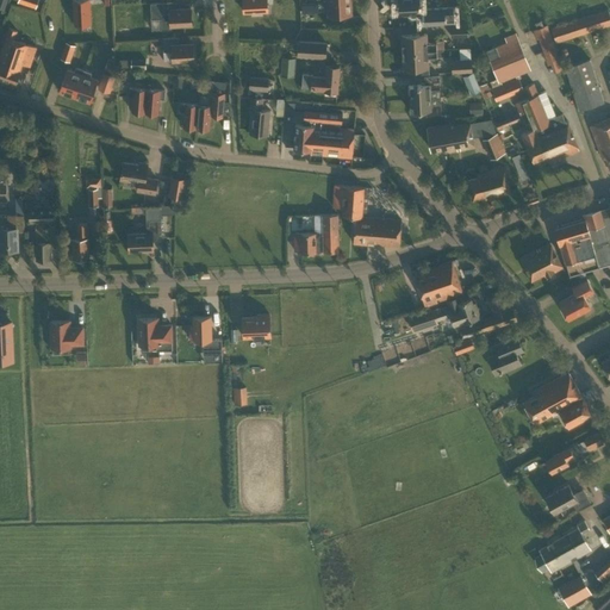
[(89,0),(73,0),(74,24),(91,23),(89,0)]
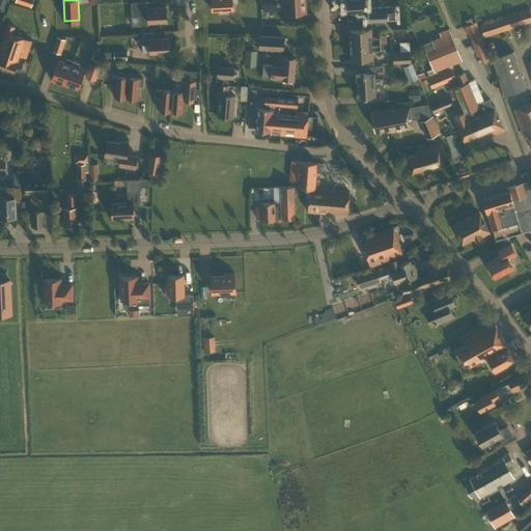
[(212,0),(213,10),(232,9),(231,0),(212,0)]
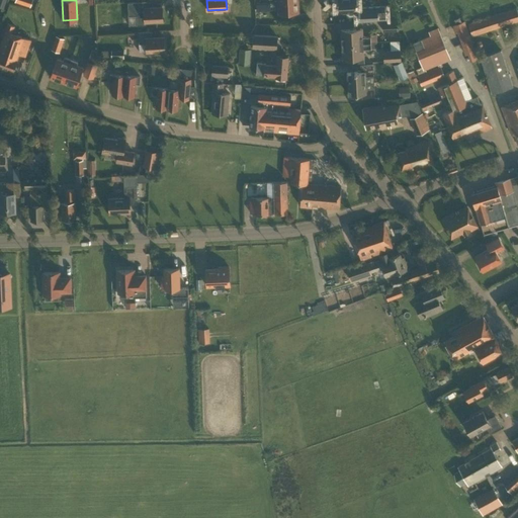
[(357,0),(336,0),(337,13),(358,12),(358,21),(386,20),(385,6),(358,7),(357,0)]
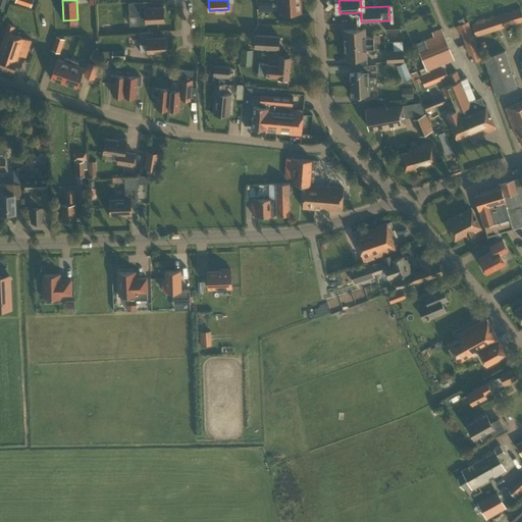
[(150,1),(138,2),(128,2),(129,15),(138,15),(138,25),(147,24),(147,21),(164,20),(163,7),(151,8),(150,1)]
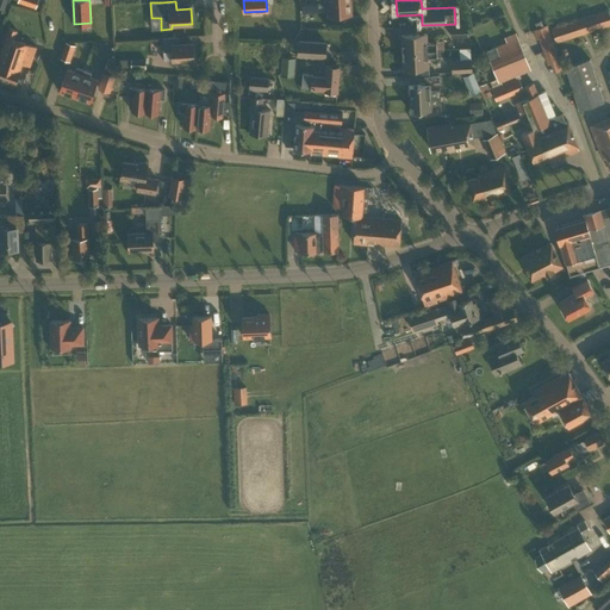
[(350,1),(328,2),(329,16),(352,14),(350,1)]
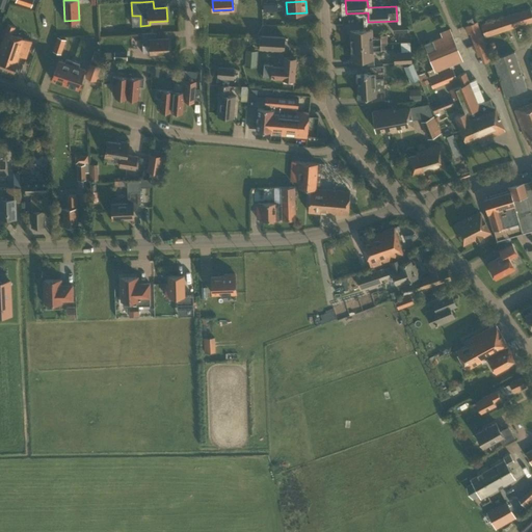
[(531,14),(530,8),(480,24),(484,37),(531,21),(531,14)]
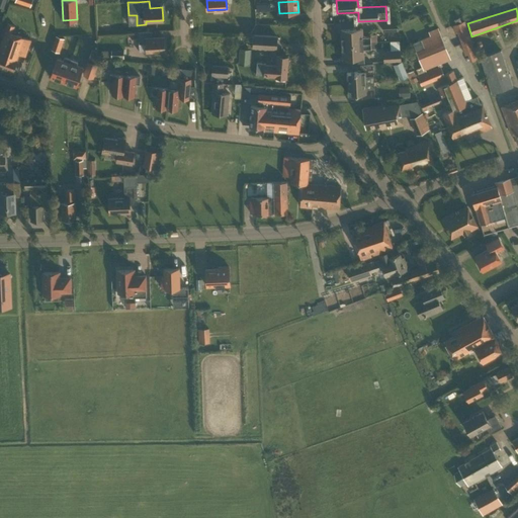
[(382,30),(397,30),(397,21),(382,21),(382,30)]
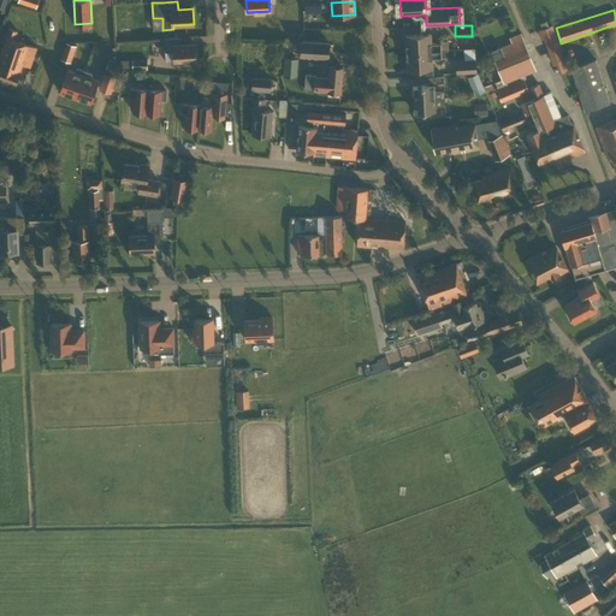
[(552,25),(538,30),(542,41),(544,41),(554,66),(556,65),(564,61),(566,61),(552,25)]
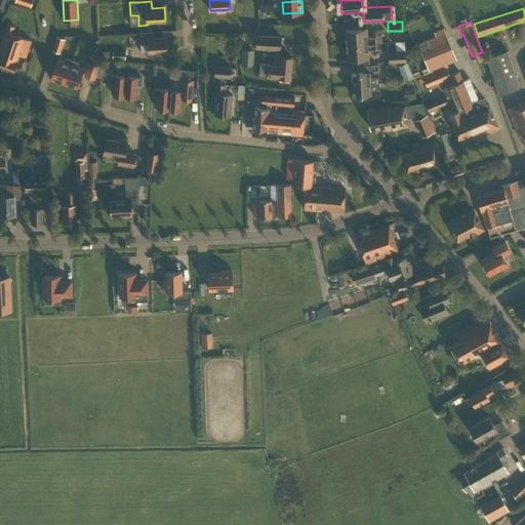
[(26,57),(32,40),(12,34),(14,27),(6,24),(4,31),(5,32),(0,45),(0,54),(1,54),(0,57),(0,68),(13,72),(19,55),(26,57)]
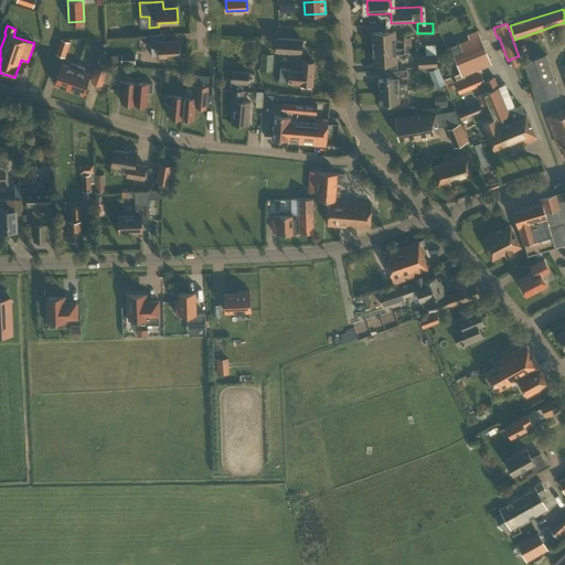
[(373,48),(405,46),(404,39),(395,40),(395,31),(372,32),(373,48)]
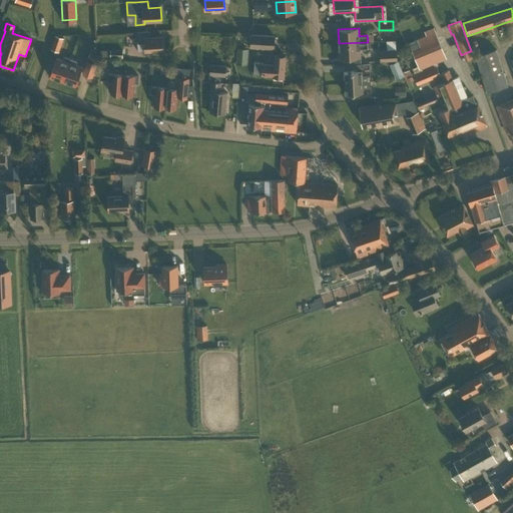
[(426,35),(408,42),(420,69),(434,64),(437,62),(440,61),(439,58),(445,55),(434,28),(425,31),(426,35)]
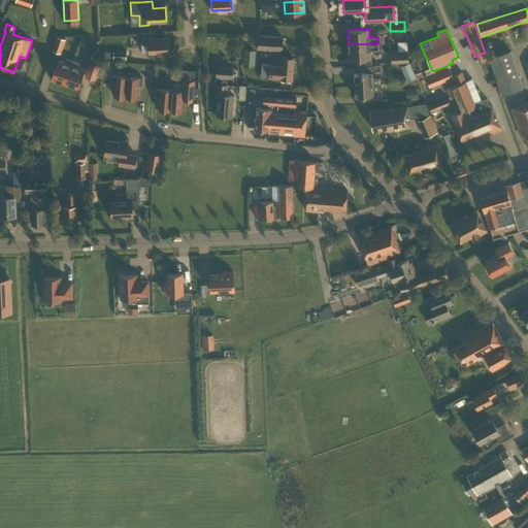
[(154,32),(140,33),(141,44),(149,44),(150,53),(168,52),(167,38),(155,39),(154,32)]
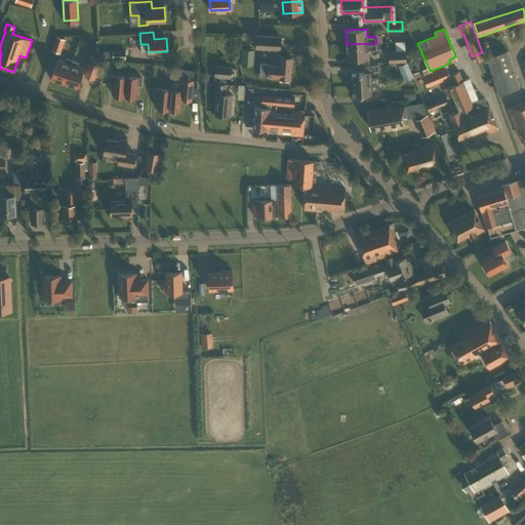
[(257,34),(256,48),(280,49),(281,36),(257,34)]
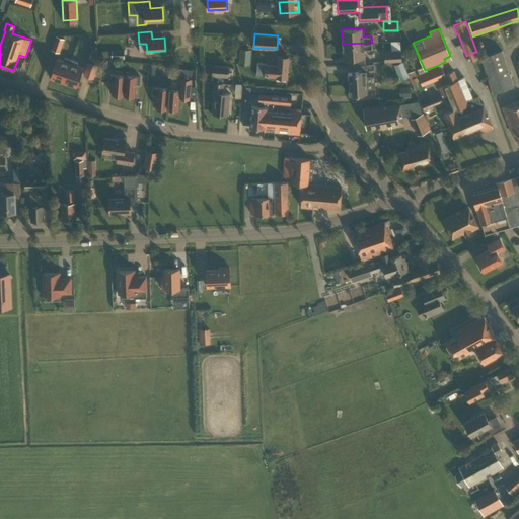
[(56,35),(52,50),(60,52),(64,39),(56,35)]
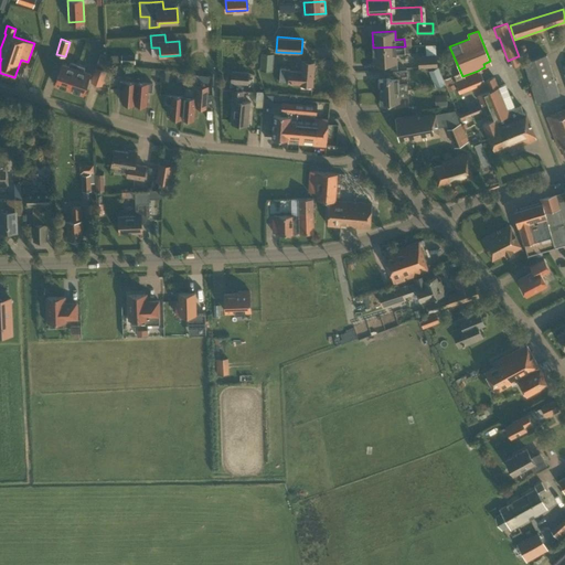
[(405,53),(405,46),(373,48),(373,63),(396,62),(396,53),(405,53)]
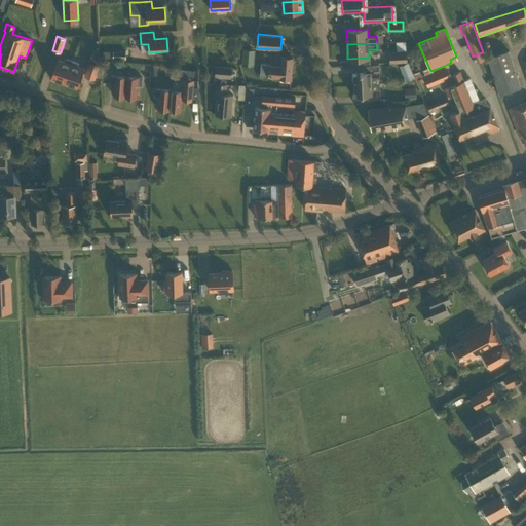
[(245,50),(243,63),(253,63),(254,50),(245,50)]
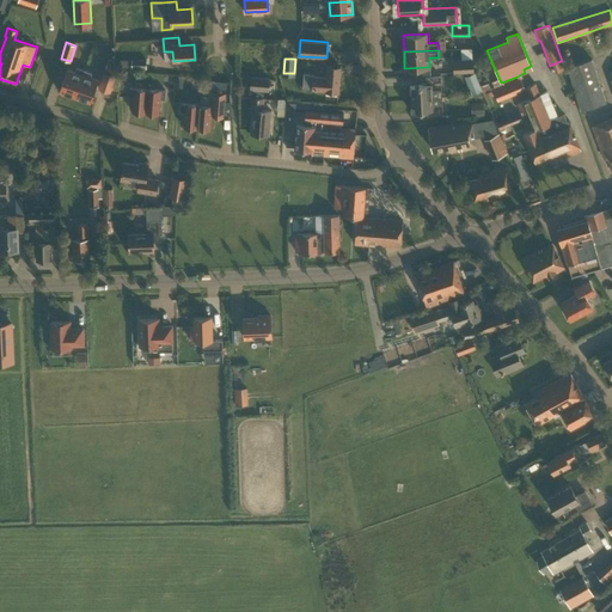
[(581,110),(606,102),(592,59),(567,67),(581,110)]
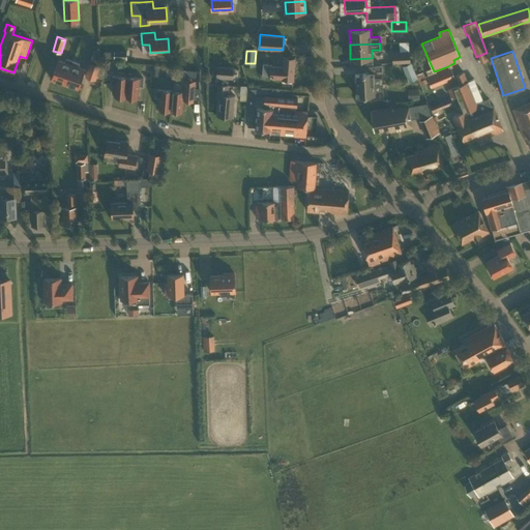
[(393,62),(410,62),(409,52),(392,52),(393,62)]
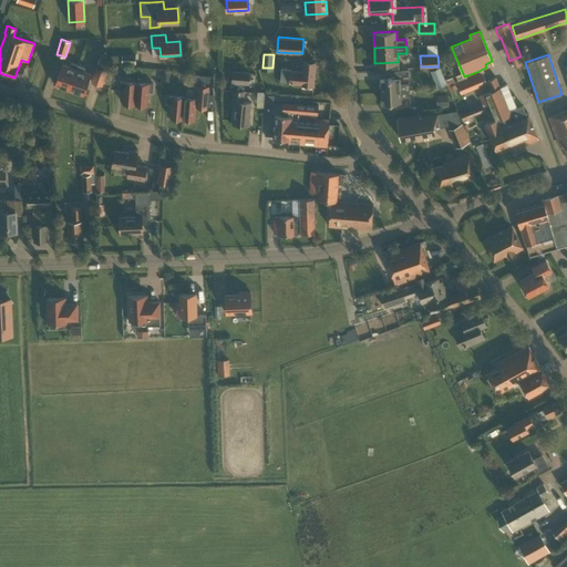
[(281,69),(280,82),(289,83),(301,83),(301,84),(313,85),(316,62),(303,61),(302,71),(291,71),(291,69),(281,69)]
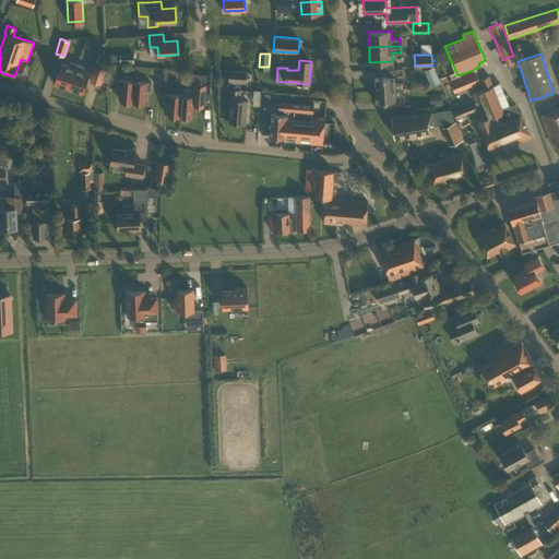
[(61,63),(54,84),(68,90),(76,64),(69,62),(68,67),(61,63)]
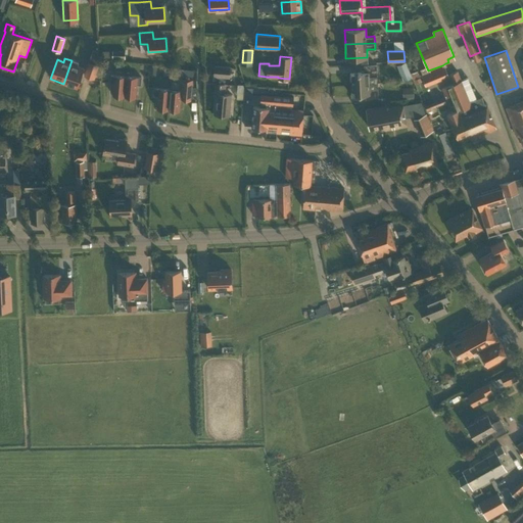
[(79,62),(72,60),(63,84),(77,88),(83,68),(77,66),(79,62)]
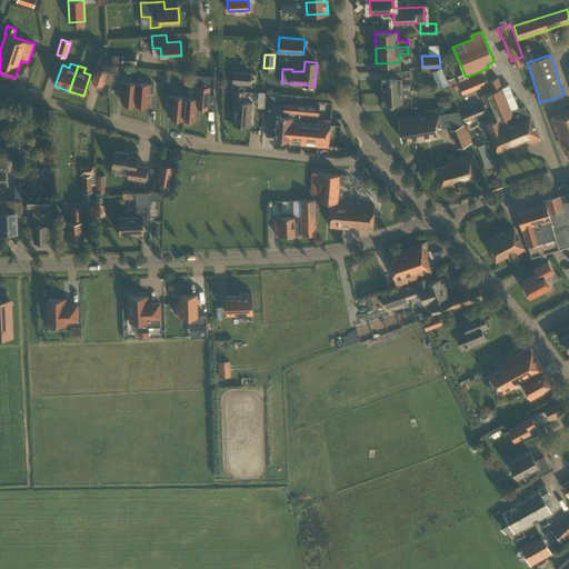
[(449,85),(441,67),(432,71),(439,88),(449,85)]
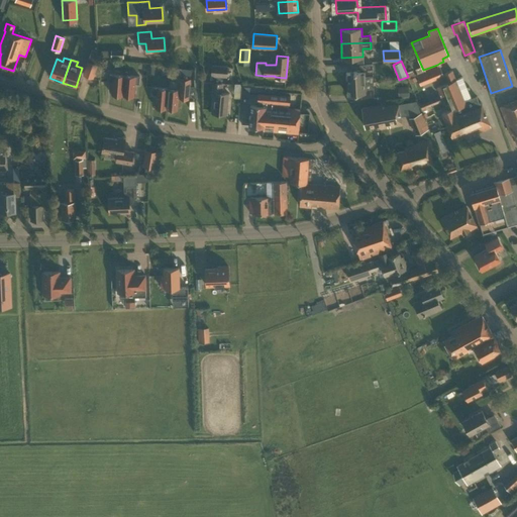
[(93,79),(98,66),(88,63),(84,75),(93,79)]
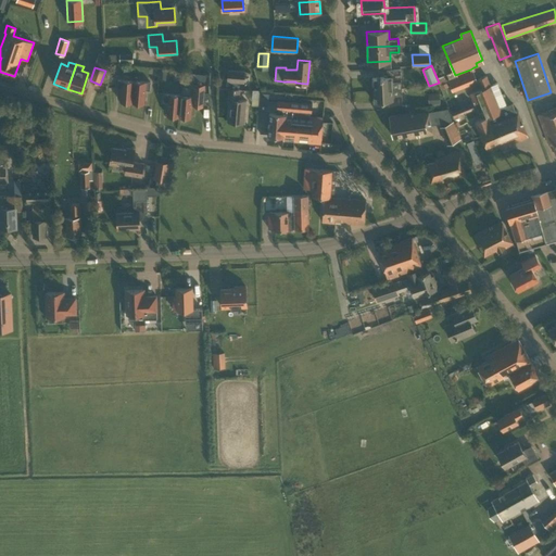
[(244,80),(245,71),(228,70),(228,79),(230,79),(230,88),(229,88),(229,99),(227,121),(244,122),(245,100),(238,99),(239,89),(238,89),(238,80),(244,80)]
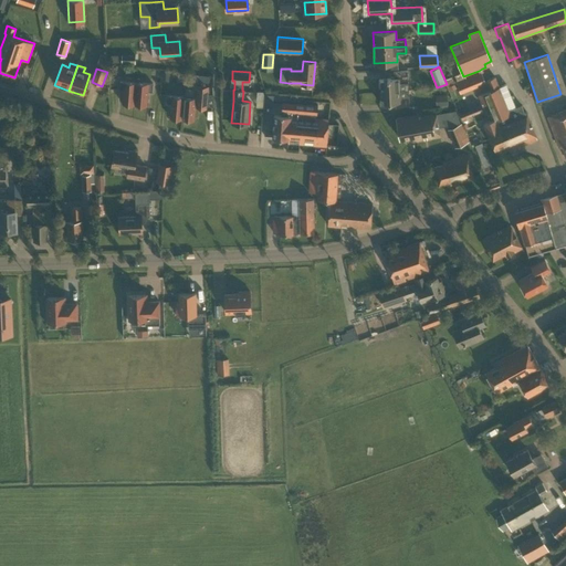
[(379,79),(379,92),(409,90),(408,71),(394,71),(394,79),(379,79)]
